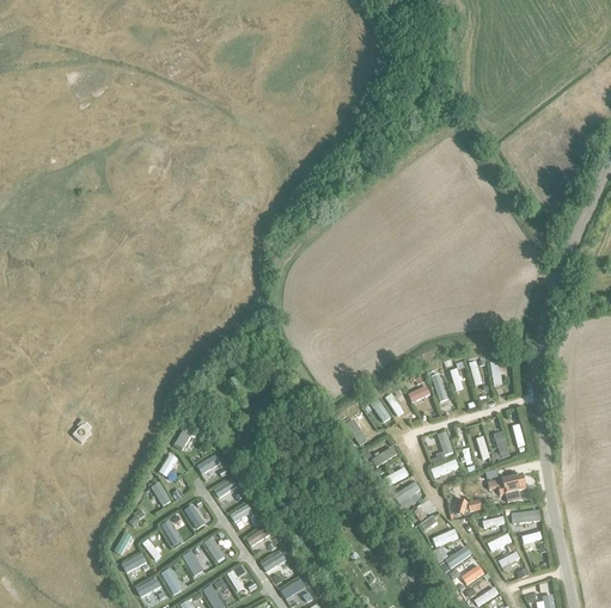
[(498,360),(489,361),(494,386),(502,384),(499,368),(502,368),(502,363),(499,363),(498,360)]
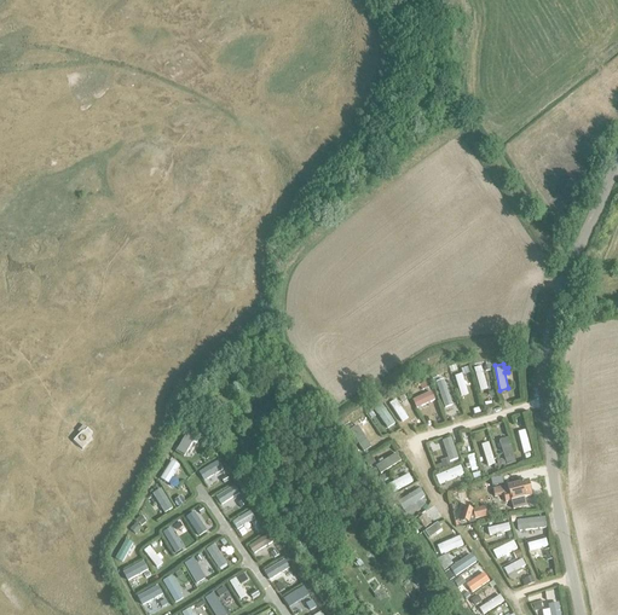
[(473,367),(480,389),(487,387),(481,365),(473,367)]
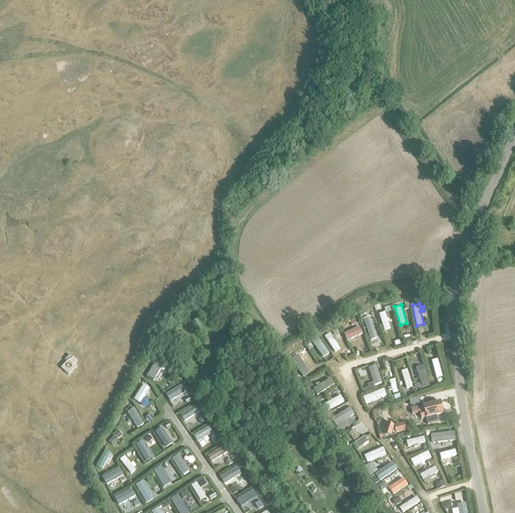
[(385,310),(379,311),(384,330),(390,328),(385,310)]
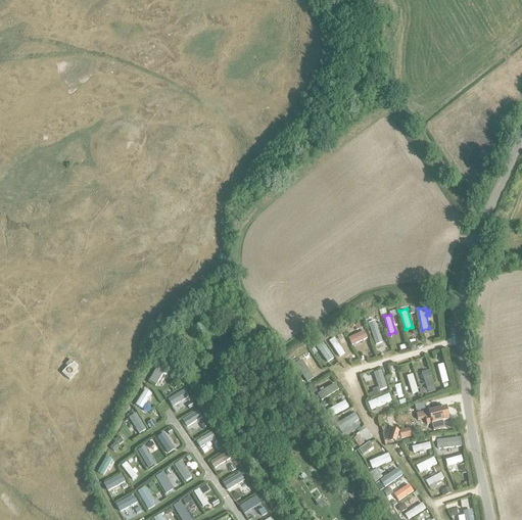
[(374,320),(368,322),(375,340),(380,337),(374,320)]
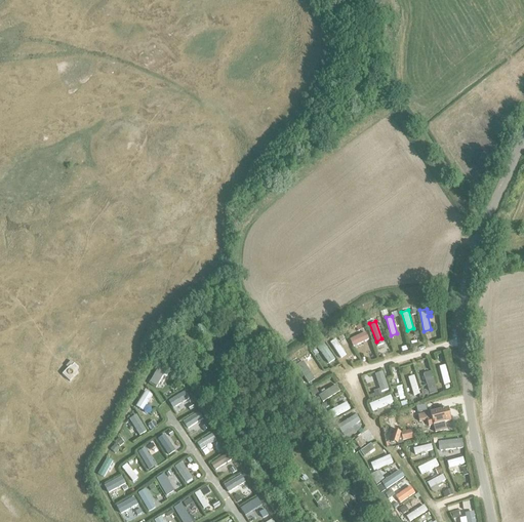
[(365,330),(350,337),(353,346),(358,343),(359,345),(362,344),(361,342),(368,337),(365,330)]
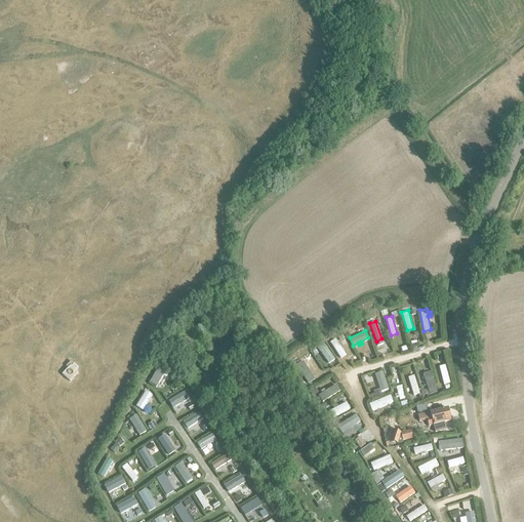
[(335,336),(330,340),(340,357),(346,354),(335,336)]
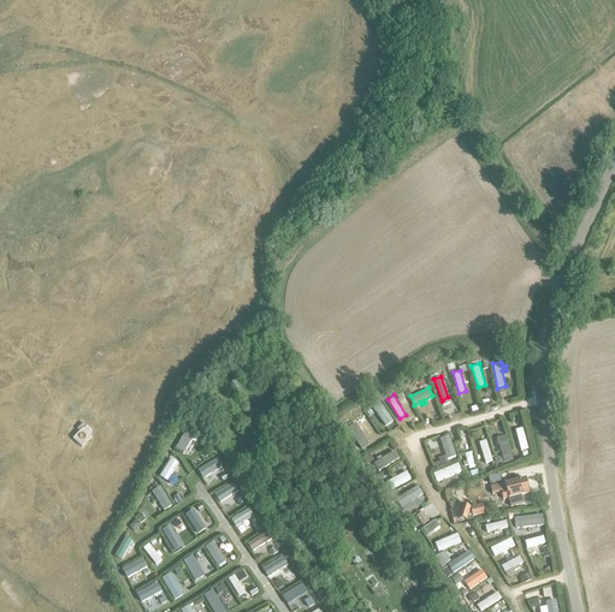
[(380,400),(372,405),(385,425),(392,420),(380,400)]
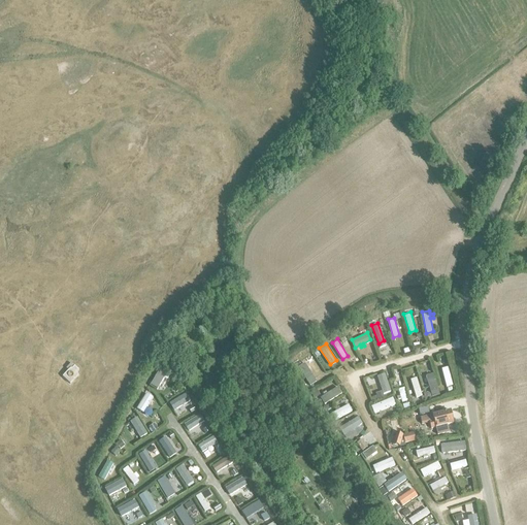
[(68,368),(63,374),(70,382),(78,372),(76,370),(79,367),(75,363),(71,360),(66,366),(68,368)]
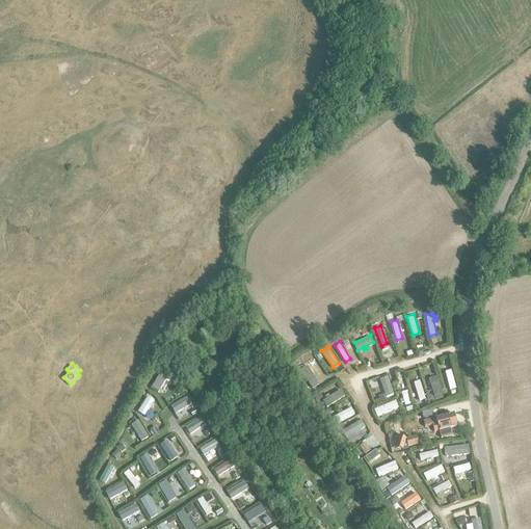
[(302,367),(313,382),(317,379),(313,372),(315,370),(313,366),(310,368),(308,364),(302,367)]
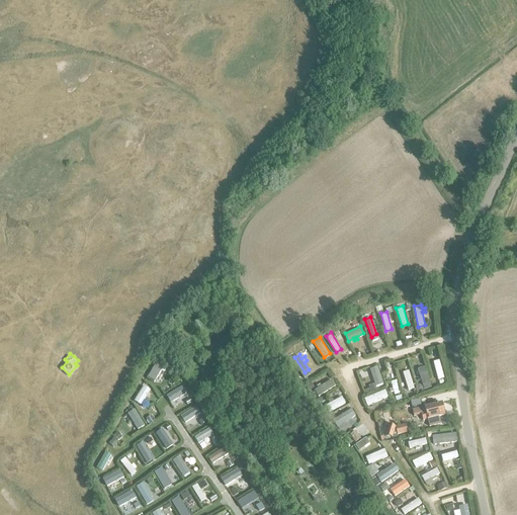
[(165,361),(158,357),(146,376),(153,381),(165,361)]
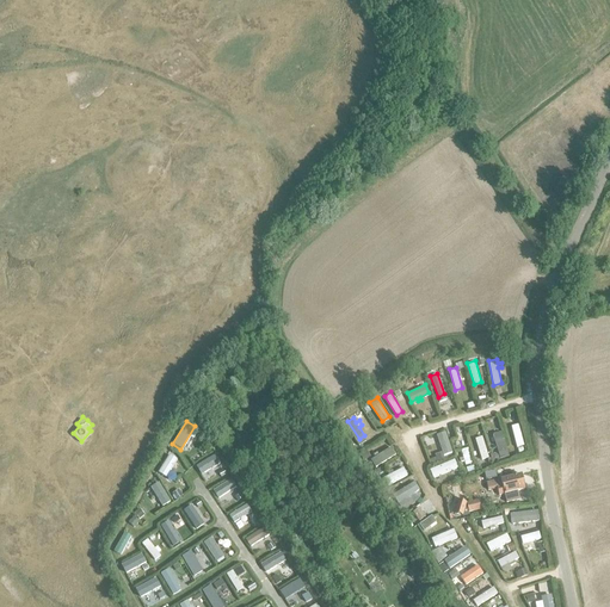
[(519,422),(511,425),(517,446),(524,444),(519,422)]
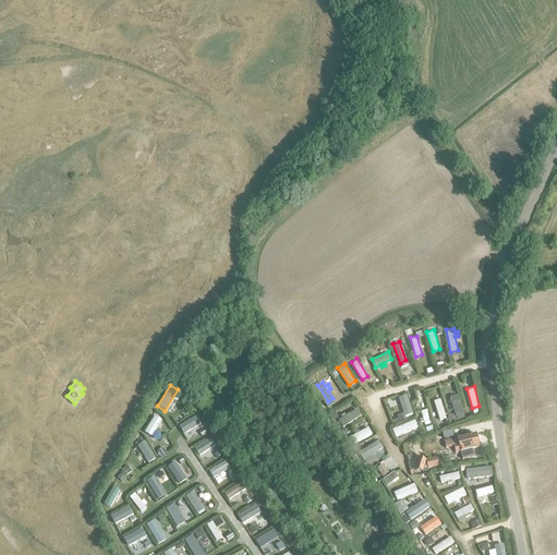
[(453,391),(446,394),(452,413),(460,411),(453,391)]
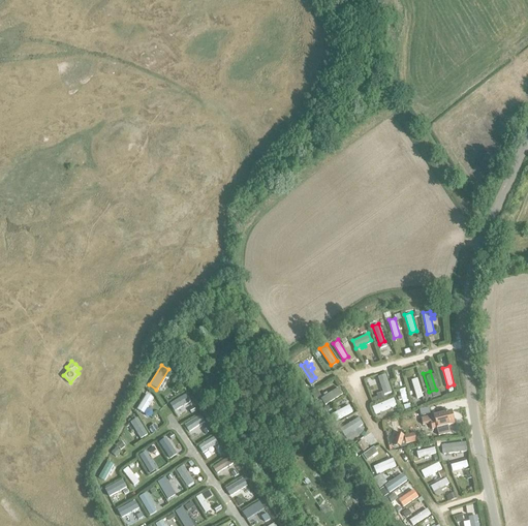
[(417,376),(411,378),(416,397),(424,395),(417,376)]
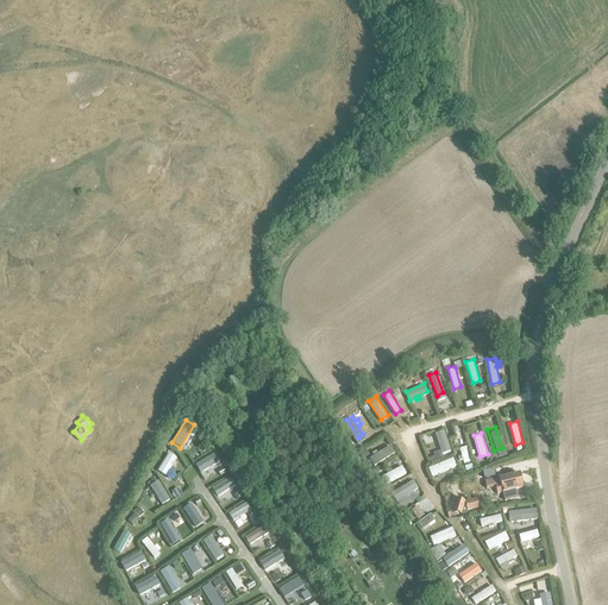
[(389,443),(369,458),(374,465),(394,452),(389,443)]
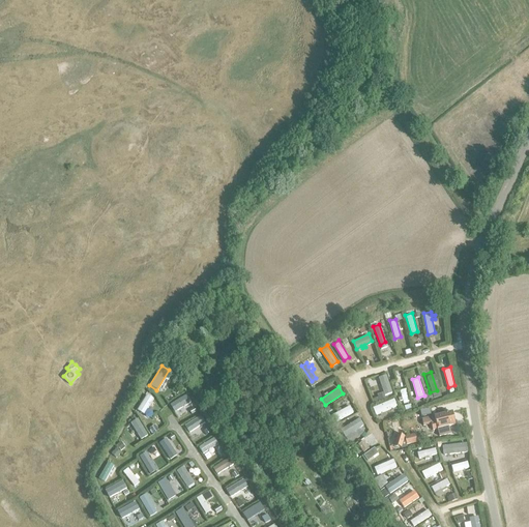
[(406,387),(400,389),(402,396),(398,397),(399,401),(402,400),(403,403),(410,401),(406,387)]
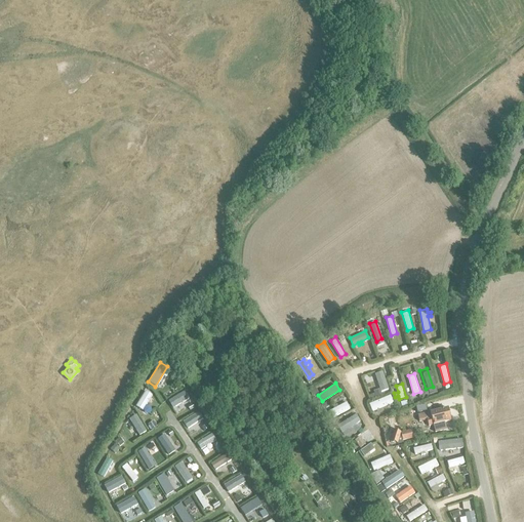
[(380,387),(374,389),(375,391),(376,395),(383,393),(380,387)]
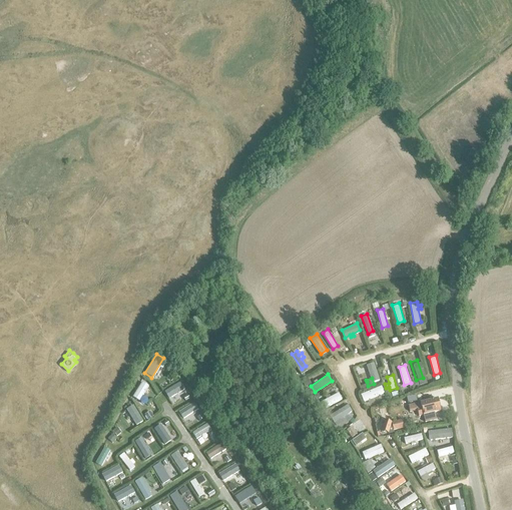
[(165,379),(161,382),(164,388),(169,384),(165,379)]
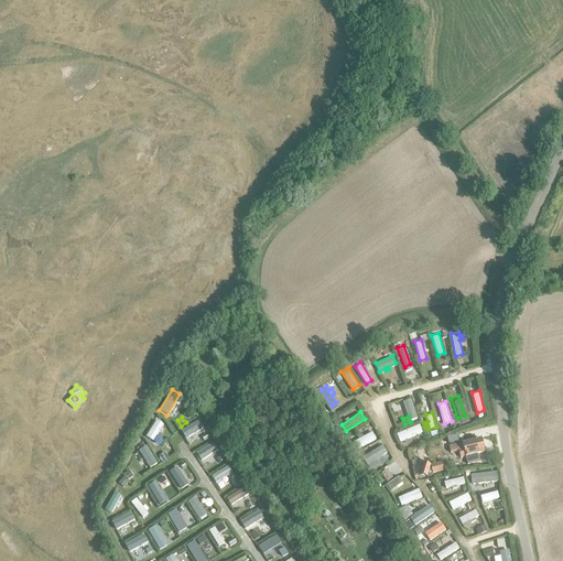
[(196,418),(180,429),(184,435),(201,425),(196,418)]
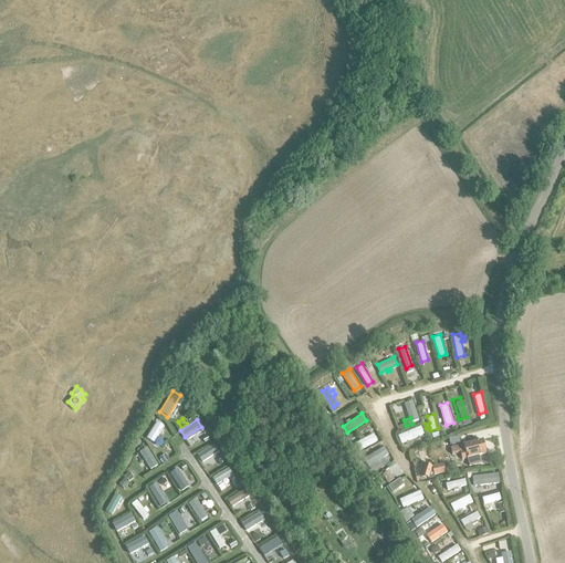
[(164,425),(156,420),(146,436),(153,441),(164,425)]
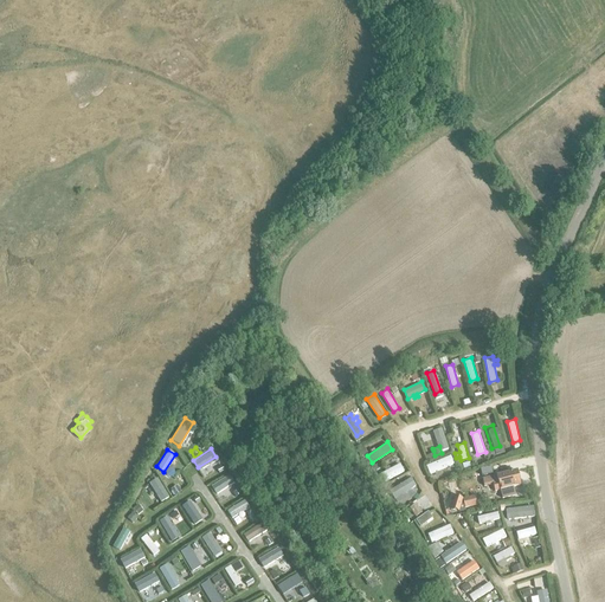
[(451,454),(425,464),(429,472),(454,463),(451,454)]
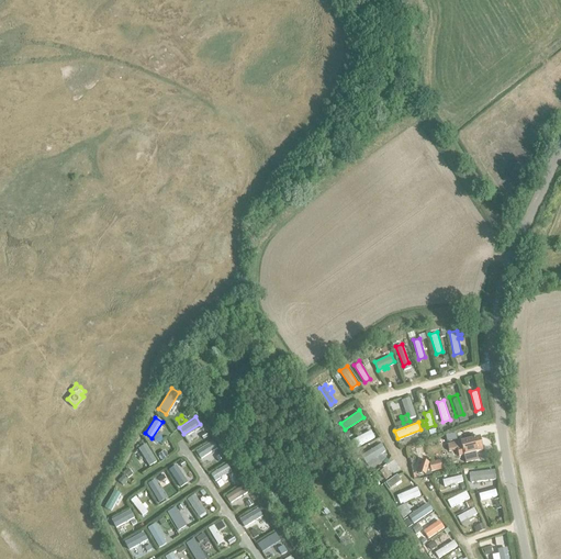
[(357,446),(374,436),(370,428),(362,433),(361,431),(356,433),(357,436),(352,438),(357,446)]
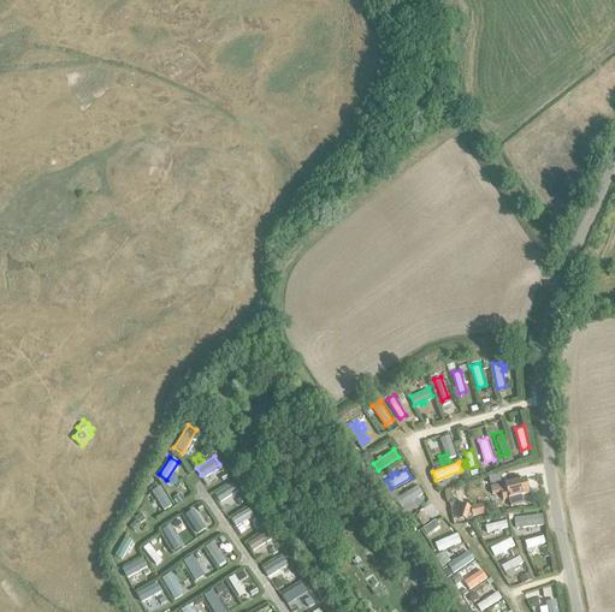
[(491,485),(494,492),(502,489),(504,497),(509,495),(512,504),(525,501),(522,493),(530,491),(526,476),(506,481),(491,485)]
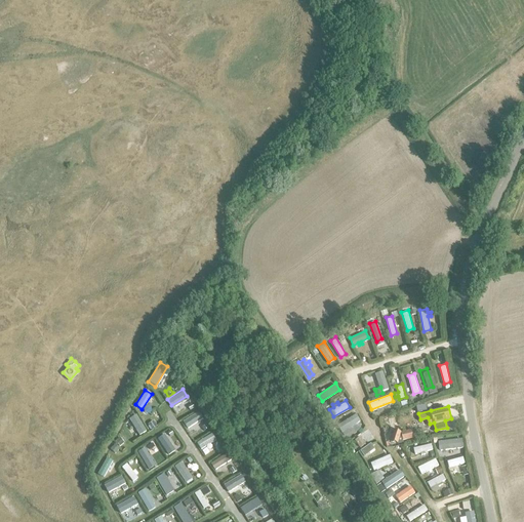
[(199,410),(183,419),(187,426),(202,415),(199,410)]
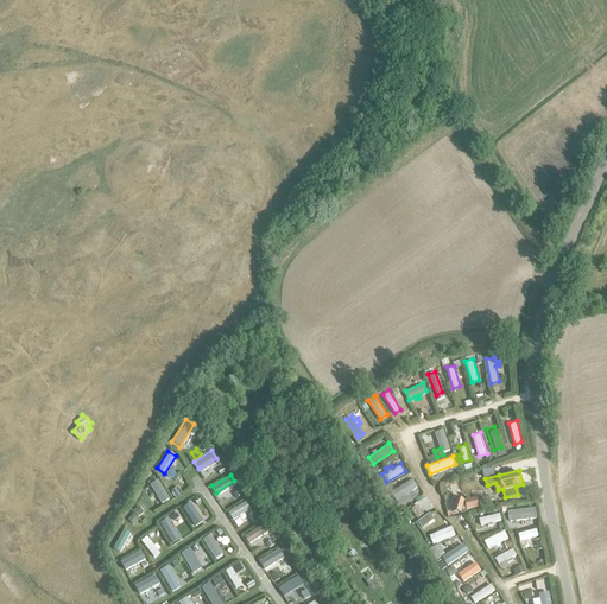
[(169,497),(157,477),(149,483),(162,503),(169,497)]
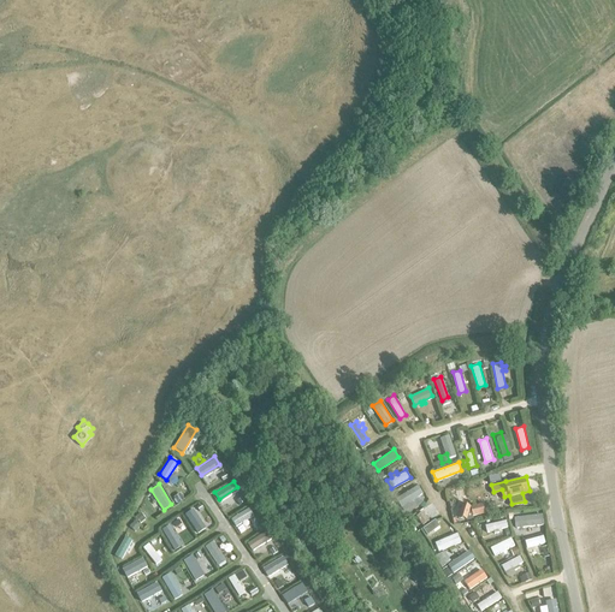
[(402,505),(423,492),(419,486),(407,493),(406,491),(397,497),(402,505)]
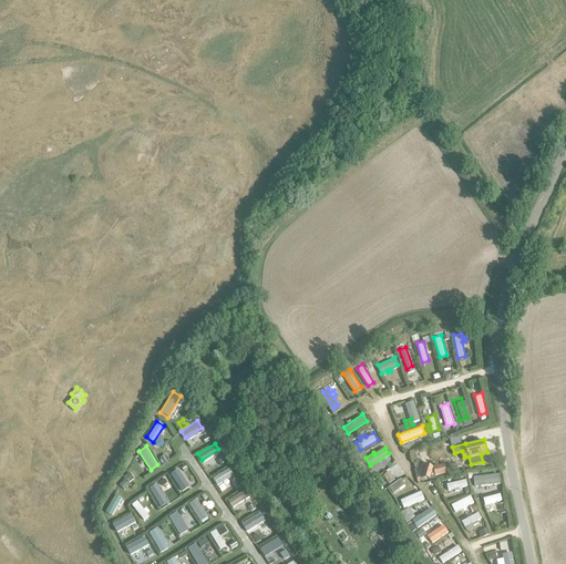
[(166,452),(161,457),(164,462),(170,458),(166,452)]
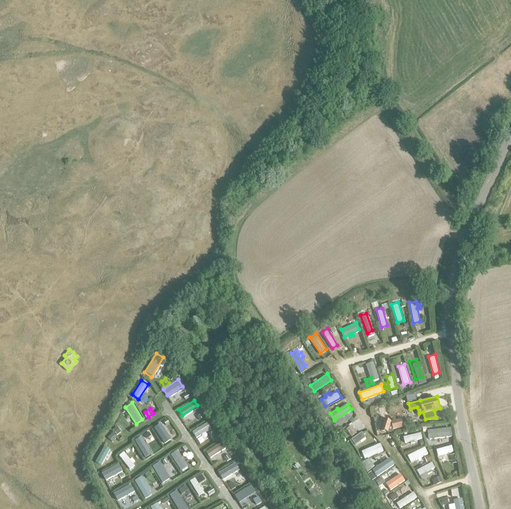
[(385,417),(381,429),(382,429),(389,431),(394,430),(393,428),(404,425),(402,418),(392,420),(391,420),(391,419),(385,417)]
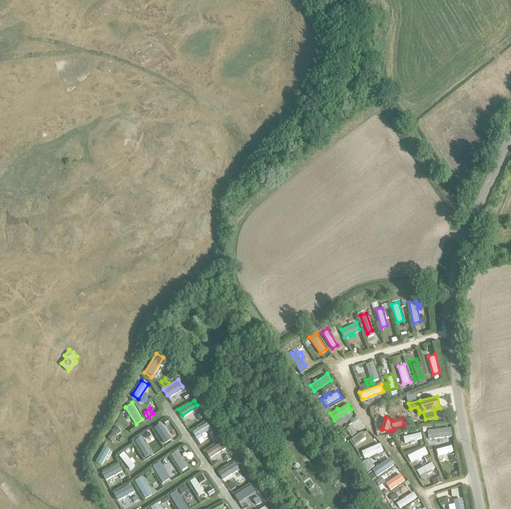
[(168,437),(157,420),(151,424),(162,440),(168,437)]
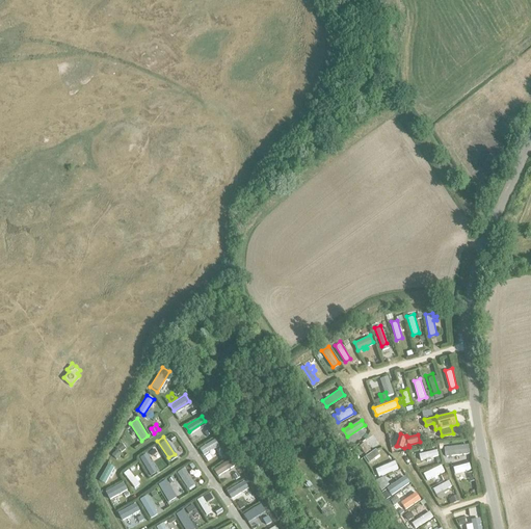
[(214,438),(198,447),(203,454),(218,444),(214,438)]
